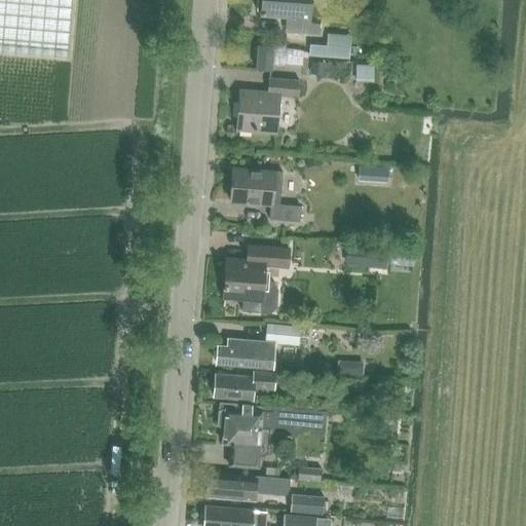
[(0,0),(0,51),(68,59),(72,0),(0,0)]
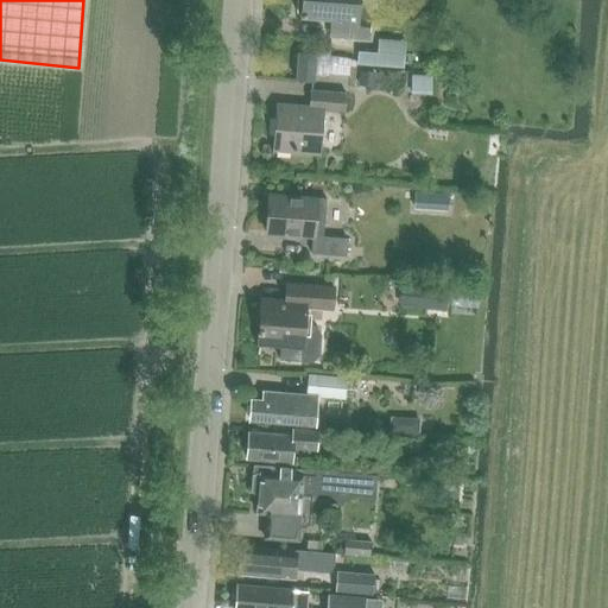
[(299,0),(299,13),(304,13),(304,17),(333,19),(331,37),(372,39),(373,20),(374,11),(368,6),(363,6),(363,0),(299,0)]
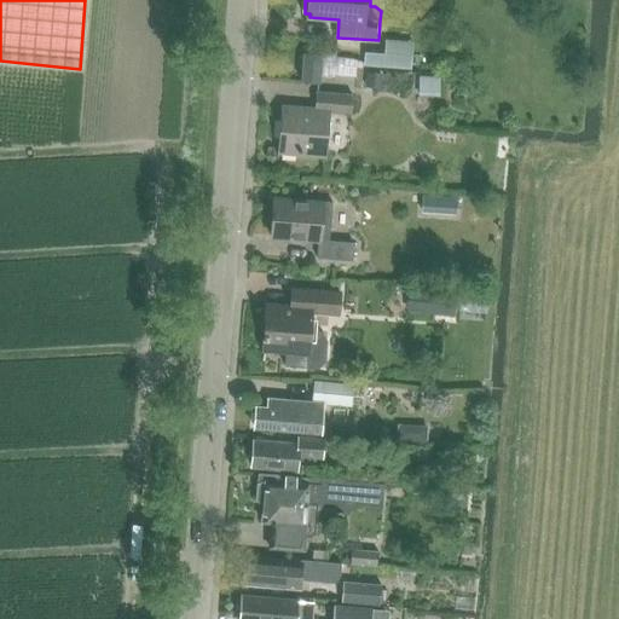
[(364,52),(363,65),(410,69),(412,42),(385,40),(385,55),(364,52)]
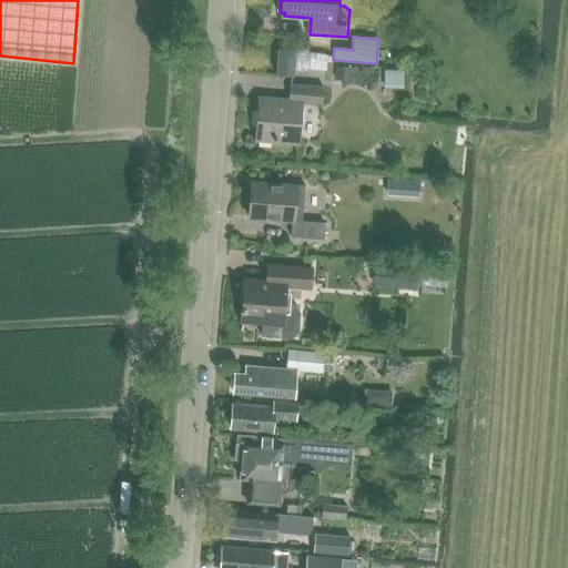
[(277,49),(275,74),(293,75),(294,64),(294,58),(295,50),(277,49)]
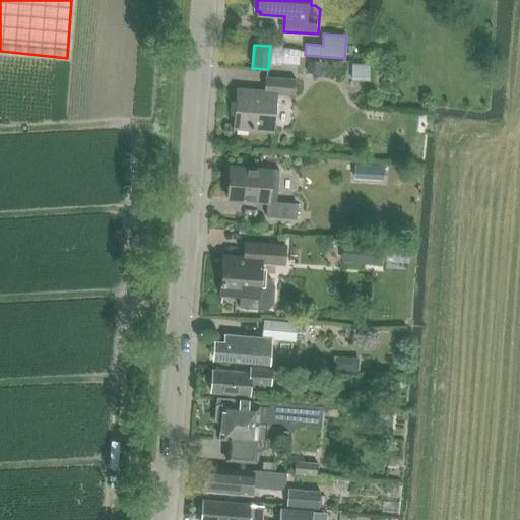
[(308,61),(307,73),(319,74),(320,62),(308,61)]
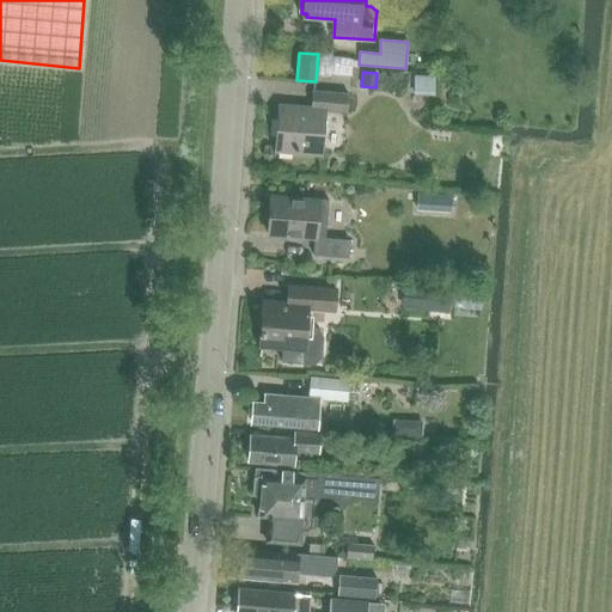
[(414,75),(414,90),(434,91),(434,75),(414,75)]
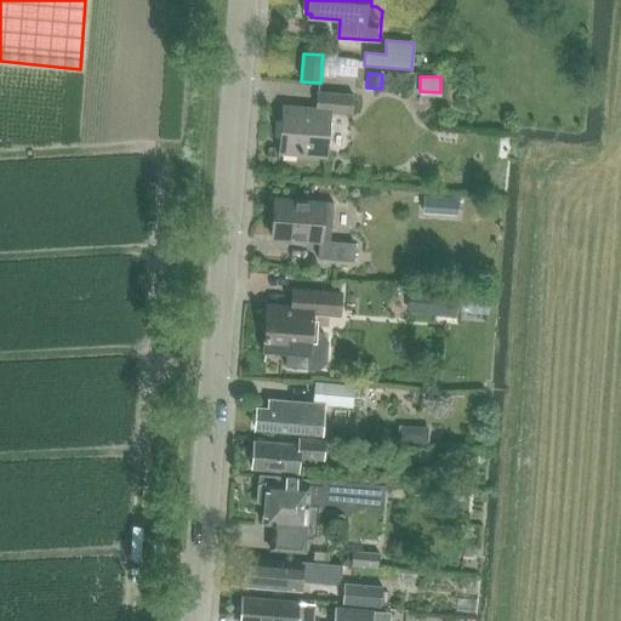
[(280,154),(329,158),(332,113),(353,114),(355,95),(319,92),(318,108),(284,106),(280,154)]
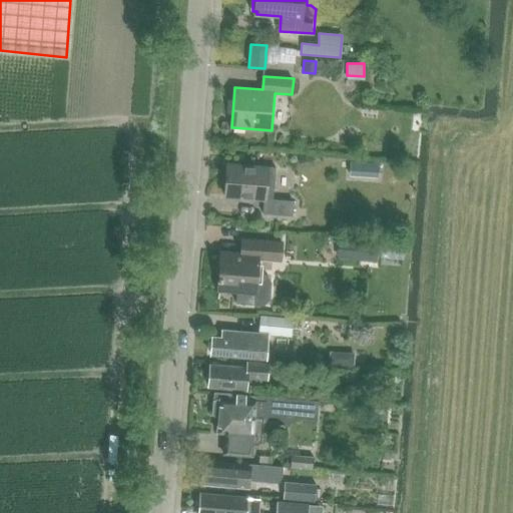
[(351,162),(350,175),(378,177),(379,164),(351,162)]
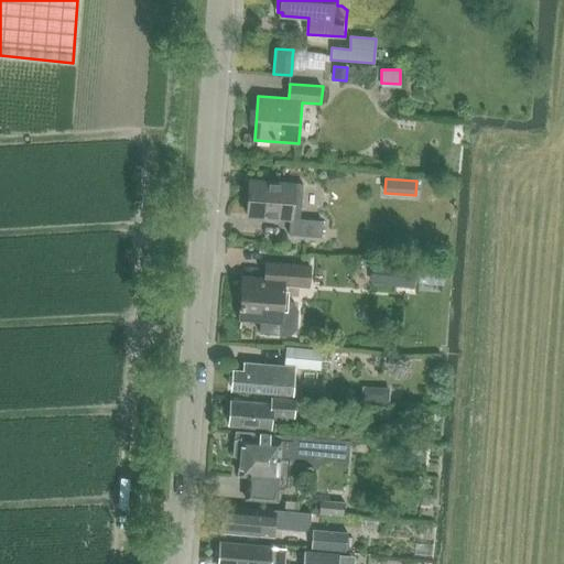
[(324,223),(299,220),(301,185),(252,182),(249,216),(292,219),(290,237),(323,239),(324,223)]
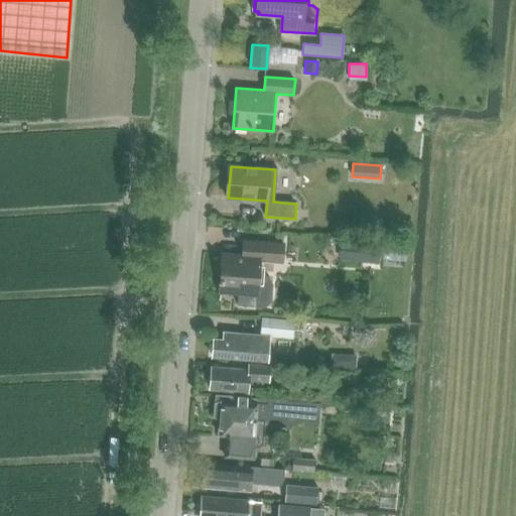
[(220,290),(239,292),(238,305),(265,307),(271,301),(272,284),(268,277),(258,276),(259,260),(281,262),(283,243),(242,239),(241,255),(224,253),(221,280),(220,290)]
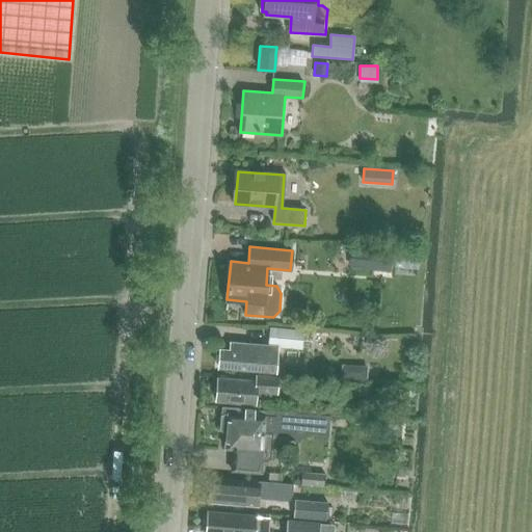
[(220,349),(218,368),(275,373),(277,347),(301,349),(303,330),(270,327),(268,346),(231,343),(230,350),(220,349)]
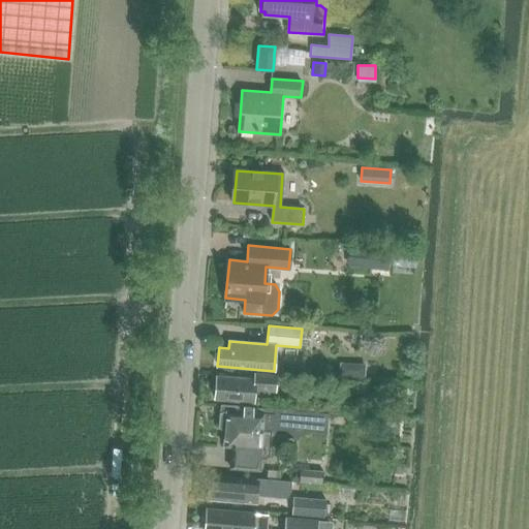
[(217,376),(215,399),(254,402),(255,391),(275,392),(277,375),(256,374),(255,380),(217,376)]
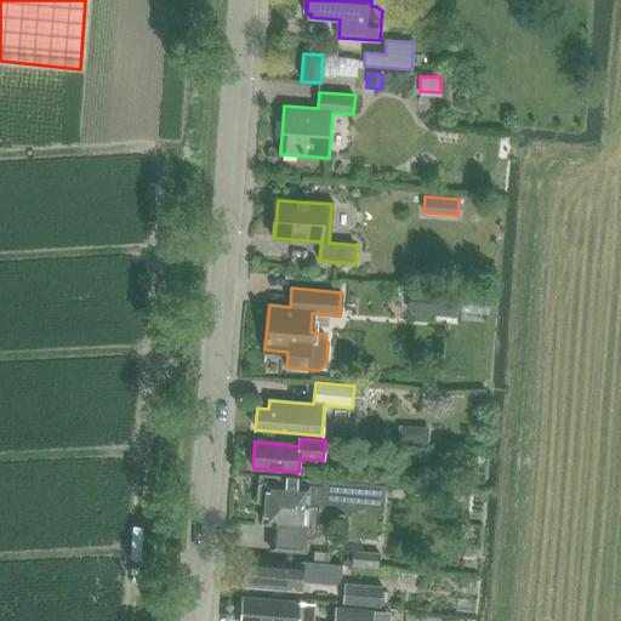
[(335,480),(374,483),(375,474),(364,473),(364,469),(336,467),(335,480)]
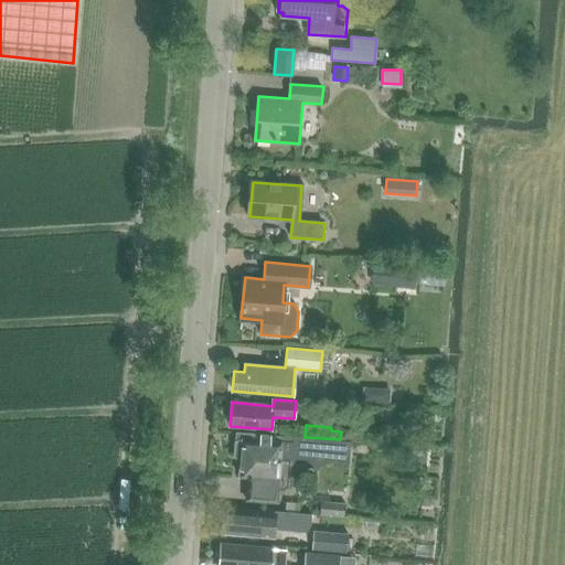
[(235,440),(234,456),(240,458),(238,477),(247,477),(246,499),(279,501),(280,491),(285,491),(287,489),(295,483),(290,478),(292,466),(297,461),(301,462),(305,466),(319,467),(326,461),(350,462),(351,440),(340,439),(305,437),(235,432),(234,440),(235,440)]
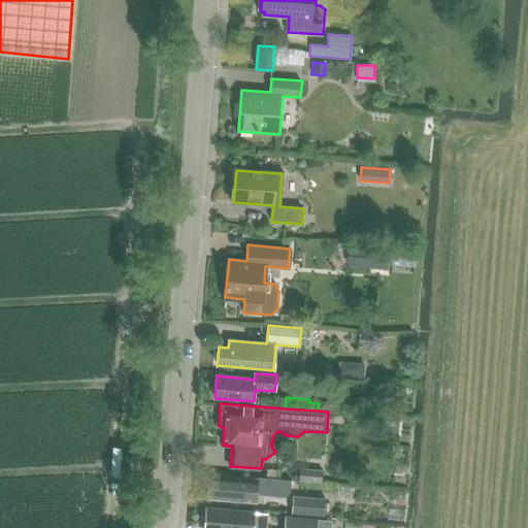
[(298,481),(322,483),(323,469),(299,467),(298,481)]
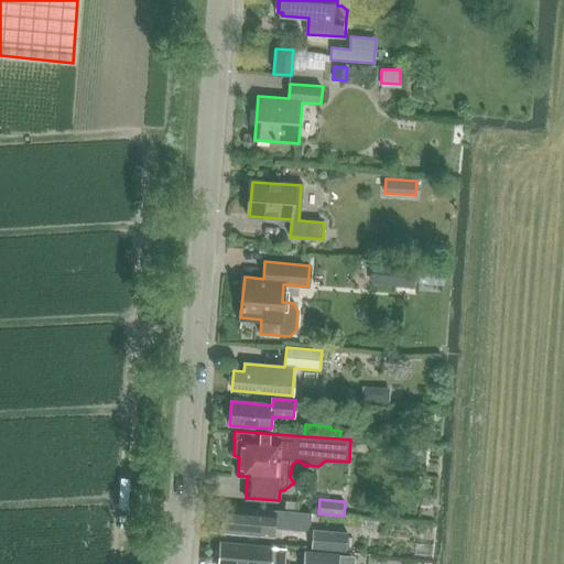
[(223,507),(220,532),(273,537),(274,528),(305,531),(310,524),(311,513),(275,510),(275,511),(223,507)]
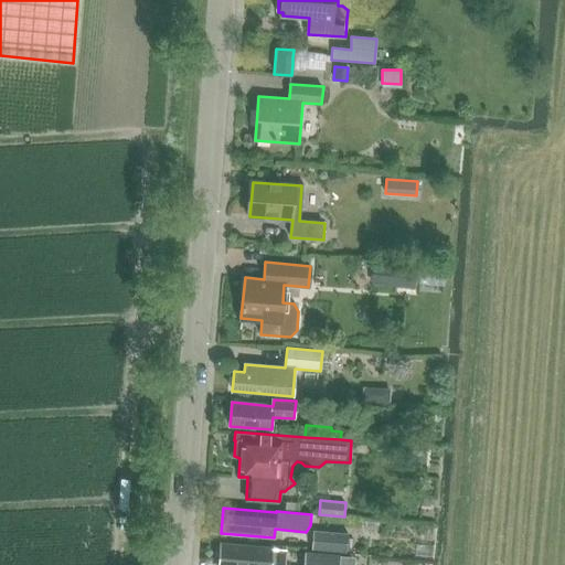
[(311,550),(345,553),(348,534),(312,531),(311,550)]
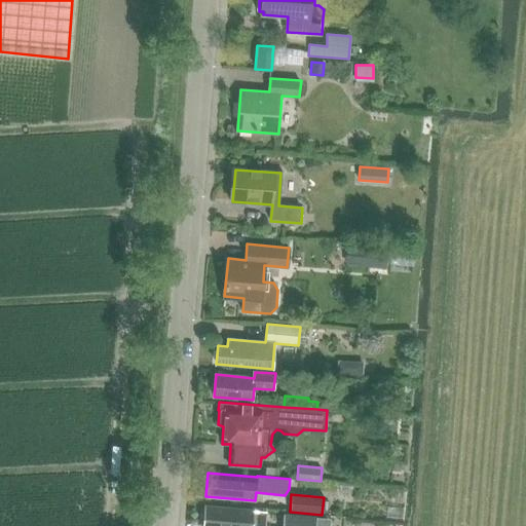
[(252,511),(202,508),(201,525),(263,525),(264,515),(252,515),(252,511)]
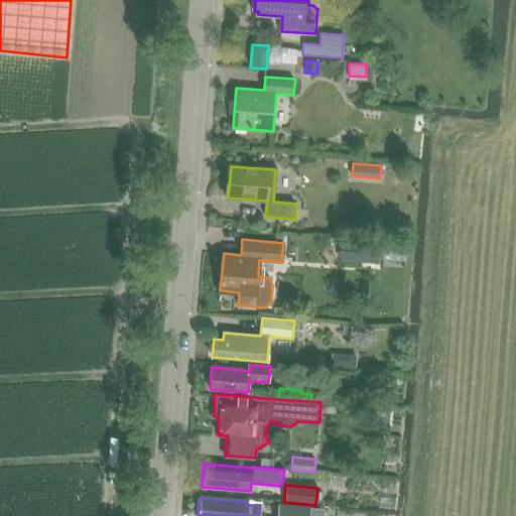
[(277,515),(309,515),(310,508),(278,505),(277,515)]
